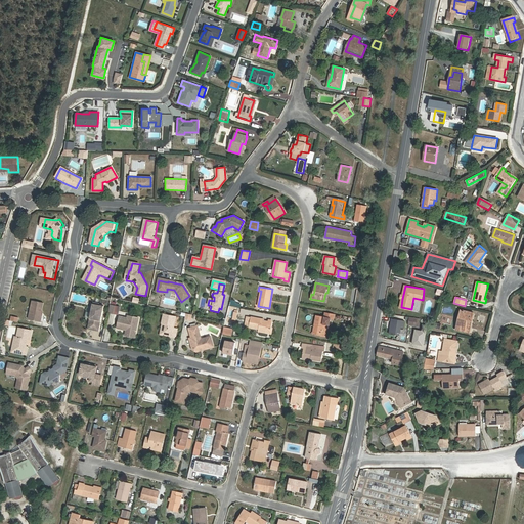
[(44,315),(45,314),(46,313),(45,311),(46,304),(35,302),(32,320),(44,322),(45,318),(43,318),(44,315)]
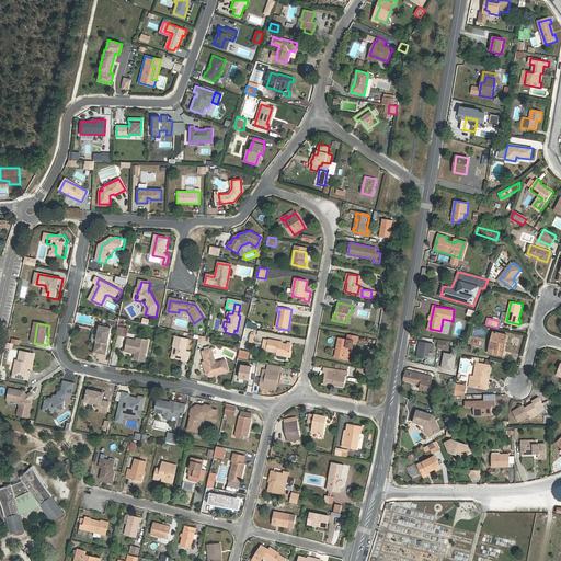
[(109,325),(102,323),(95,353),(107,355),(114,328),(109,327),(109,325)]
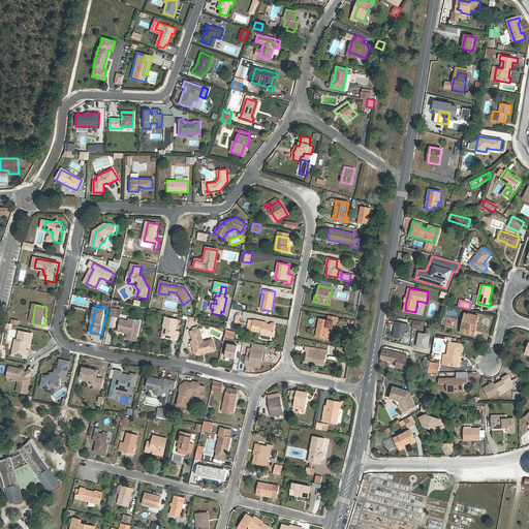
[(110,315),(120,317),(121,309),(111,307),(110,315)]
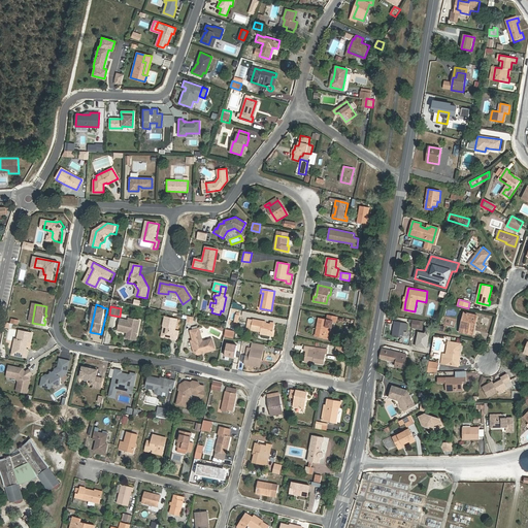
[(461,331),(471,334),(474,320),(476,321),(477,315),(465,311),(461,331)]
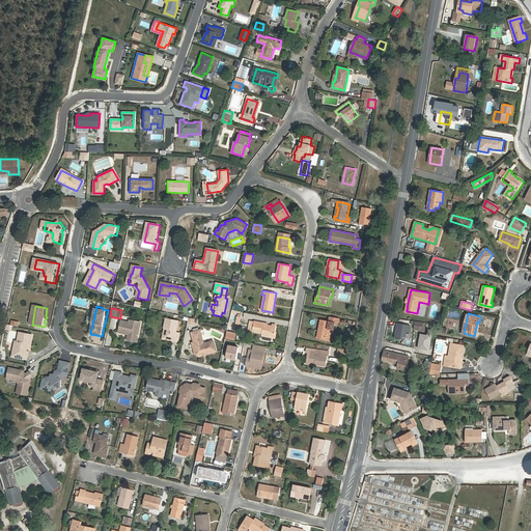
[(165,329),(166,329),(165,335),(168,340),(175,341),(174,342),(178,343),(180,334),(177,333),(179,323),(167,319),(165,329)]
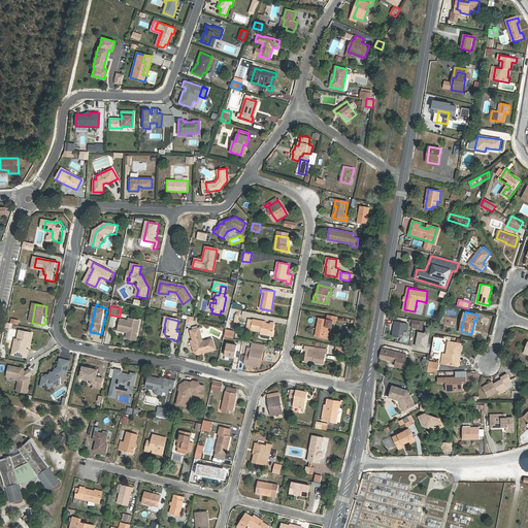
[(119,331),(128,333),(127,339),(136,341),(140,322),(130,319),(129,322),(121,320),(119,331)]
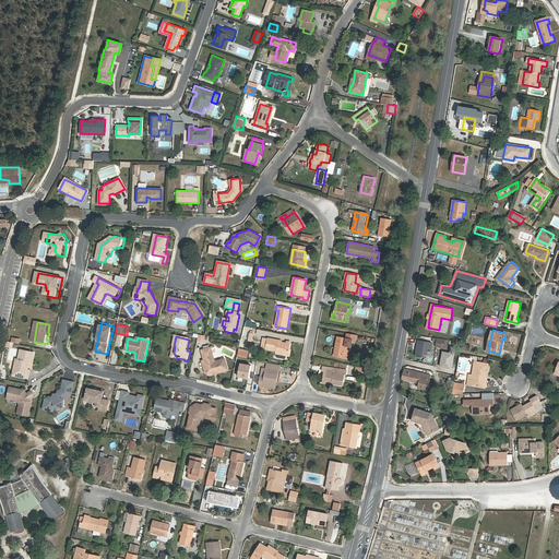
[(348,351),(347,351),(344,349),(345,346),(346,339),(337,337),(334,355),(347,357),(348,351)]
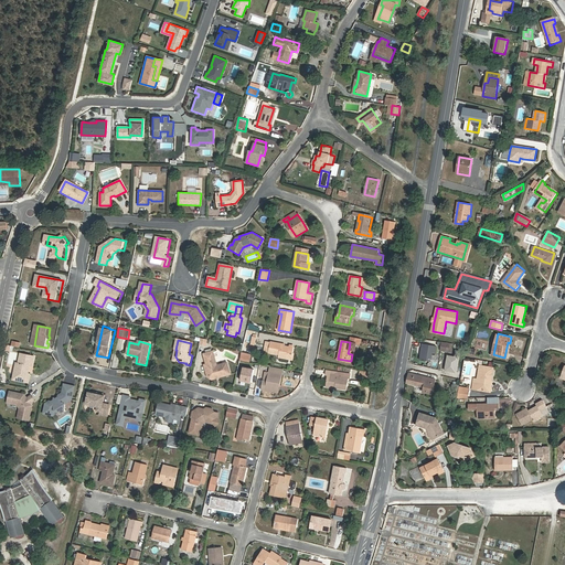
[(270,342),(269,352),(279,354),(279,356),(289,359),(292,360),(294,354),(292,353),(294,345),(289,345),(289,347),(285,345),(285,344),(270,342)]
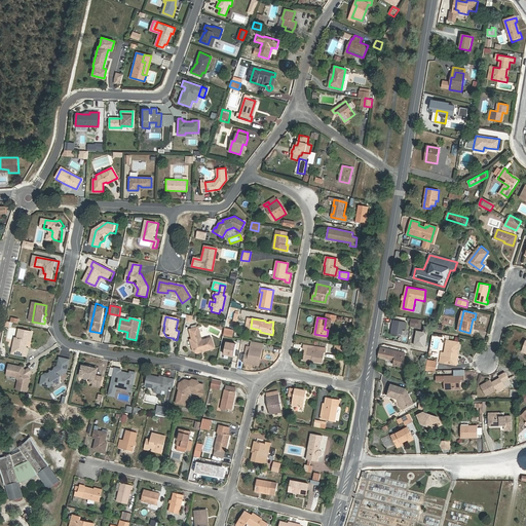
[(411,320),(407,320),(406,322),(411,323),(411,325),(410,327),(420,328),(421,321),(412,318),(411,320)]
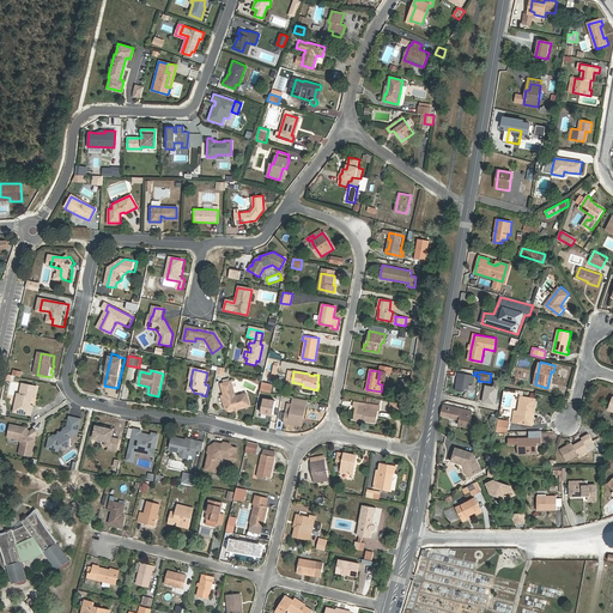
[(192,380),(190,380),(188,393),(201,395),(202,394),(194,393),(190,387),(192,380)]
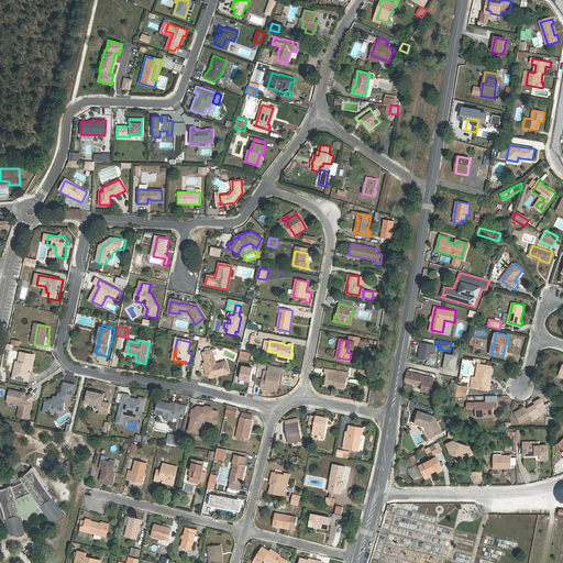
[(205,364),(202,364),(207,374),(210,376),(219,374),(219,376),(229,373),(225,361),(216,364),(211,351),(201,353),(205,364)]
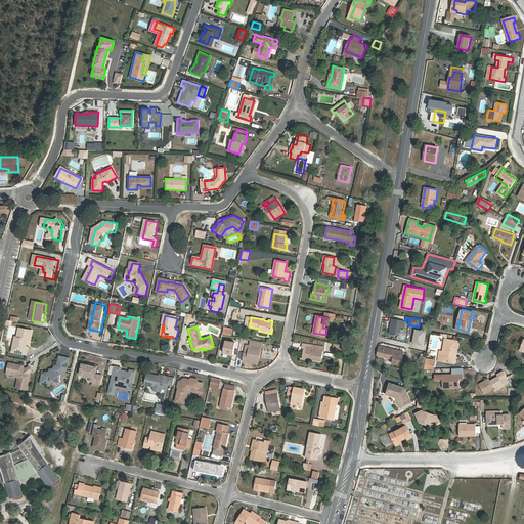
[(17,338),(14,353),(30,356),(31,348),(29,348),(31,340),(33,341),(35,332),(22,329),(19,338),(17,338)]
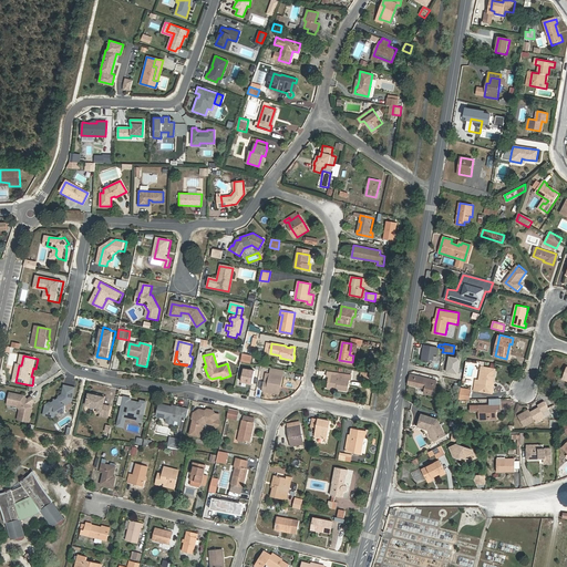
[(484,367),(482,380),(480,380),(476,380),(475,390),(491,392),(493,381),(494,381),(495,369),(484,367)]
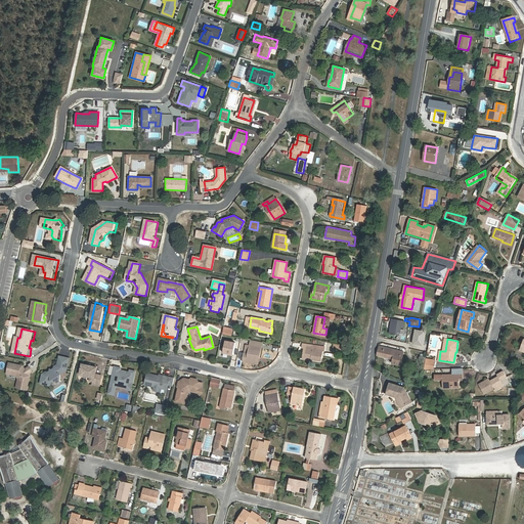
[(234,354),(235,341),(225,340),(223,353),(234,354)]
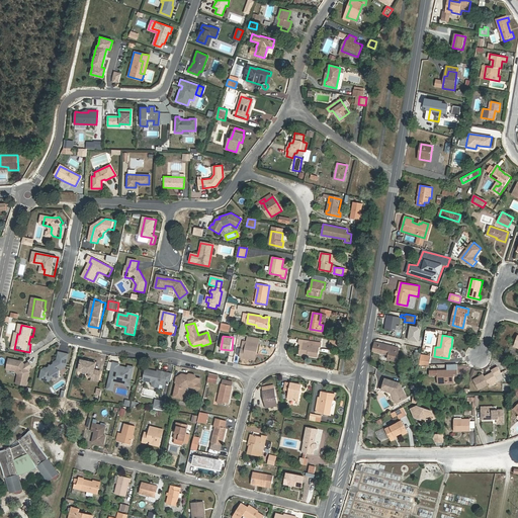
[(308,355),(318,357),(319,346),(321,346),(321,342),(298,339),(298,343),(300,344),(299,353),(308,355)]
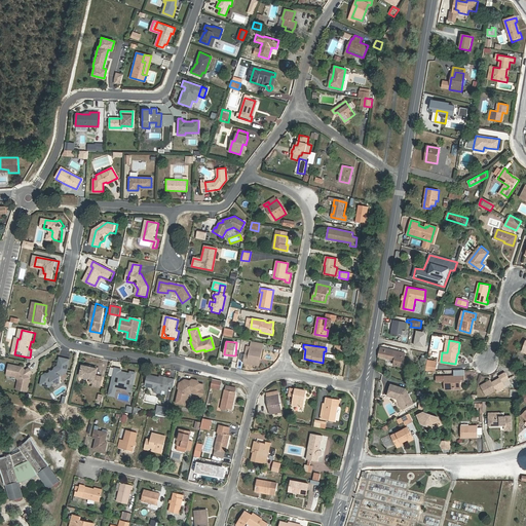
[(262,348),(250,346),(249,354),(237,353),(236,361),(257,365),(258,357),(261,358),(262,348)]
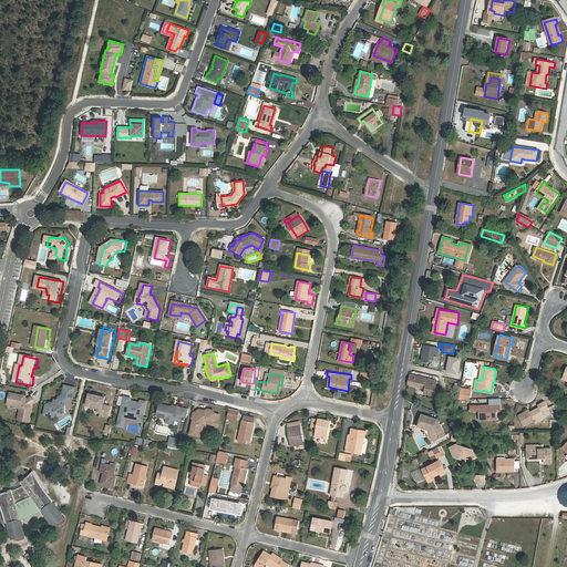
[(434,395),(435,391),(436,385),(432,384),(433,380),(411,374),(409,385),(426,389),(425,393),(434,395)]
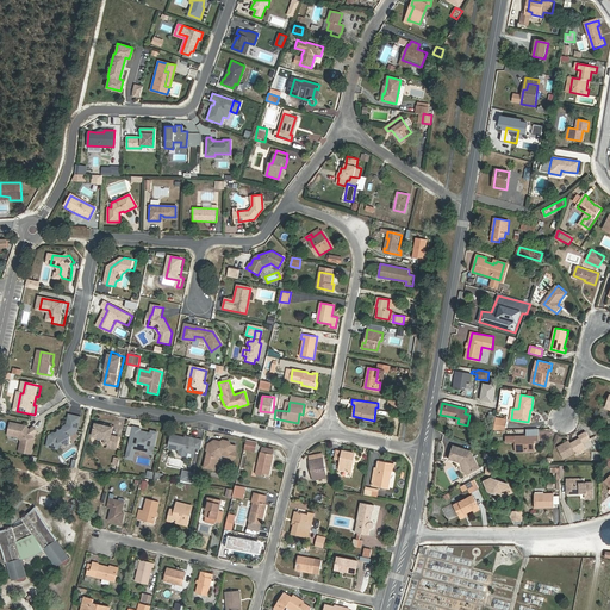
[(49,435),(47,447),(56,449),(57,443),(60,443),(66,446),(69,443),(70,436),(78,431),(80,417),(68,415),(67,421),(69,423),(62,427),(62,433),(60,430),(57,431),(57,434),(53,433),(49,435)]
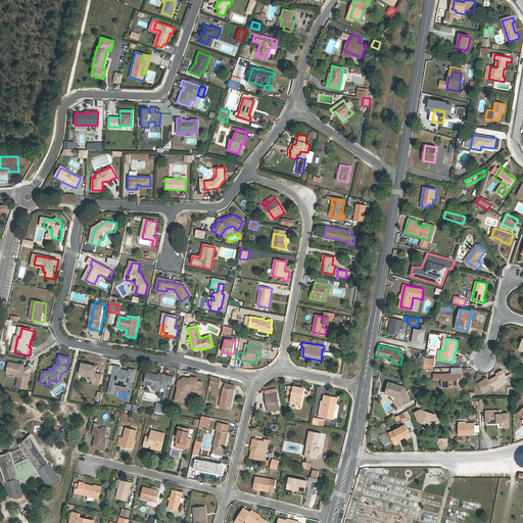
[(434,360),(429,359),(428,365),(425,364),(424,369),(433,369),(434,360)]
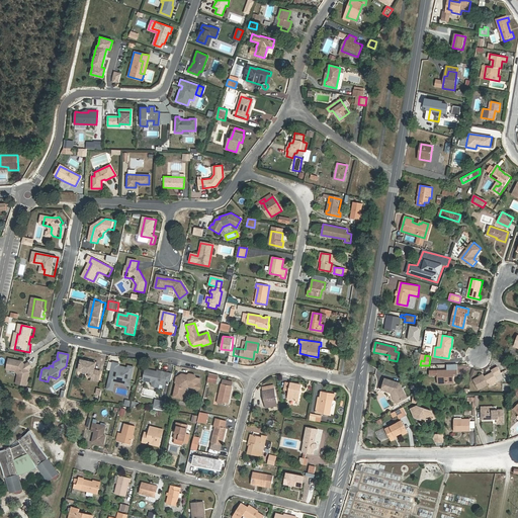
[(12,360),(10,365),(14,366),(15,367),(14,370),(19,371),(21,374),(19,383),(29,385),(32,373),(30,370),(34,368),(31,363),(26,366),(25,364),(25,362),(12,360)]
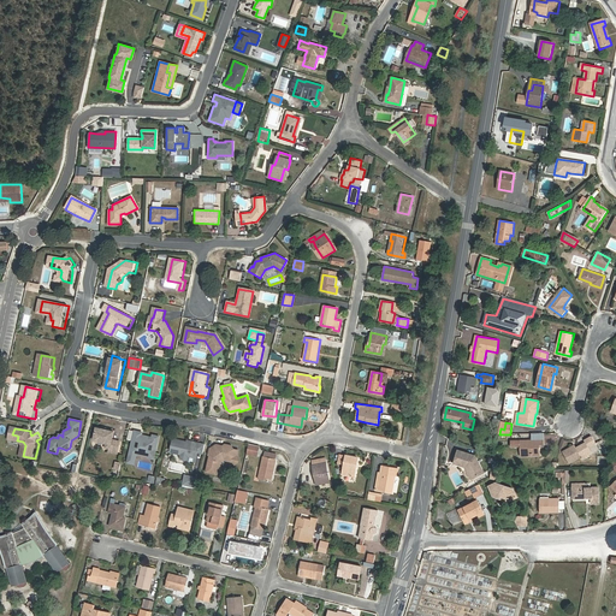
[(102,430),(96,428),(93,442),(106,444),(110,445),(110,450),(108,451),(117,452),(119,442),(112,440),(113,432),(107,431),(102,430)]
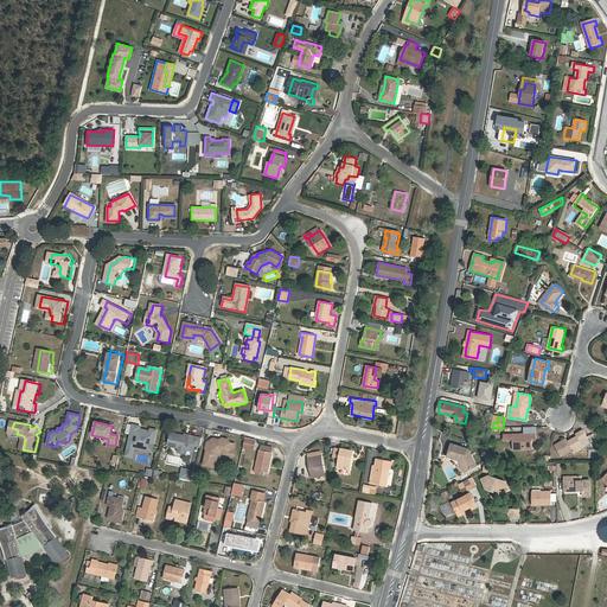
[(140,427),(132,425),(131,433),(140,435),(141,429),(139,429),(140,427)]
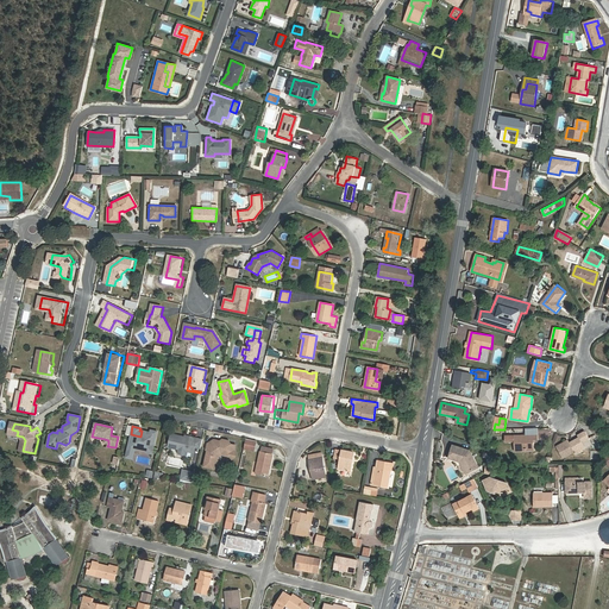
[(140,437),(131,434),(127,451),(135,452),(135,451),(137,450),(142,451),(143,446),(146,447),(146,452),(148,453),(151,454),(152,453),(157,432),(151,431),(150,433),(142,431),(140,437)]
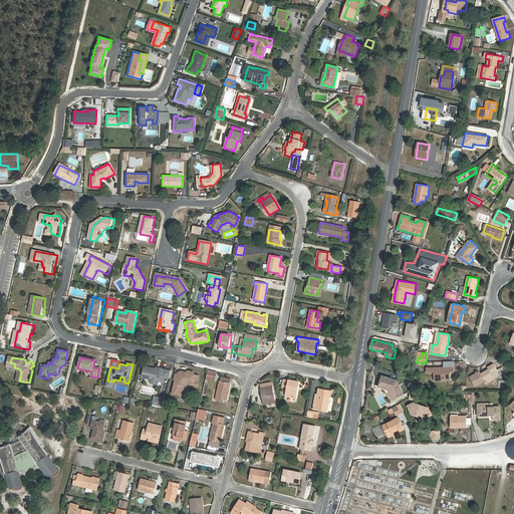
[(481,372),(471,377),(476,387),(486,381),(487,383),(495,378),(492,373),(498,370),(495,364),(488,367),(490,370),(483,374),(481,372)]
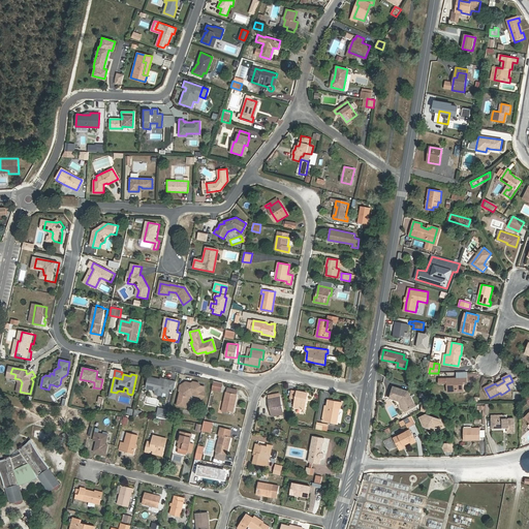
[(448,392),(459,392),(459,389),(465,387),(465,382),(468,381),(468,376),(460,376),(460,378),(447,378),(448,392)]
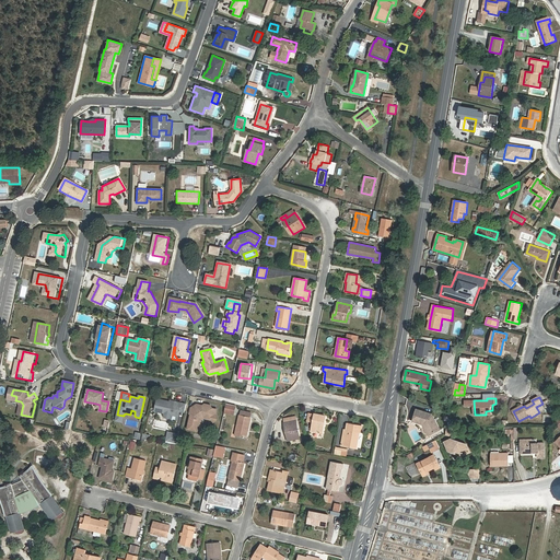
[(170,403),(158,399),(154,411),(164,413),(163,416),(164,418),(168,419),(170,418),(171,415),(177,417),(178,411),(181,404),(173,401),(173,405),(170,404),(171,403),(170,403)]
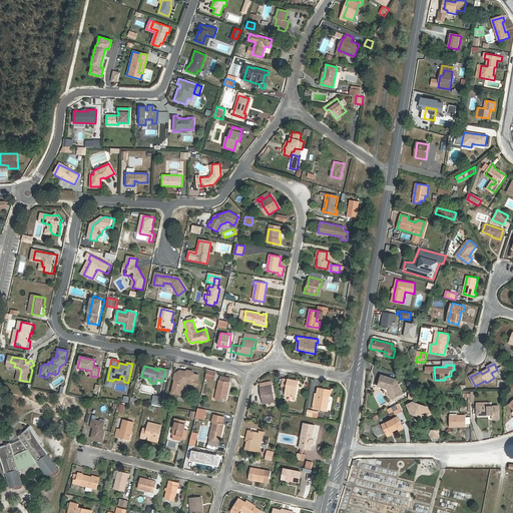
[(215,371),(206,369),(204,378),(213,380),(215,371)]
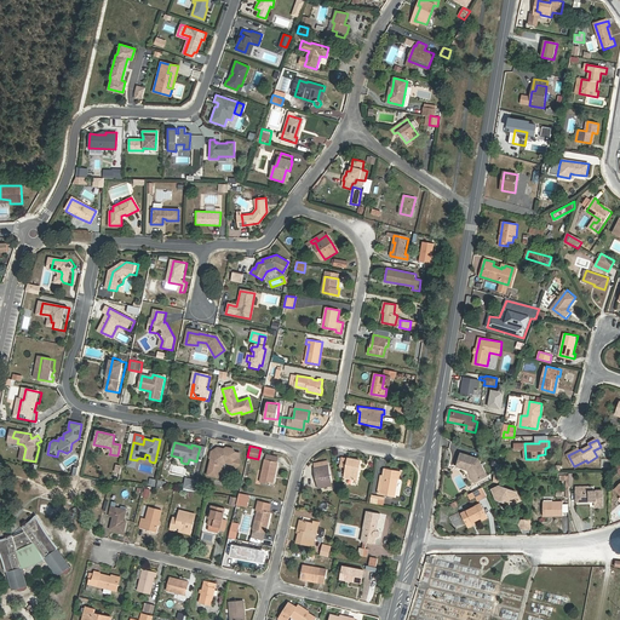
[(217,447),(211,451),(210,457),(211,458),(207,475),(220,477),(222,471),(220,471),(222,464),(225,463),(235,468),(234,464),(235,459),(237,458),(239,453),(234,452),(231,448),(225,447),(223,448),(224,451),(220,453),(217,447)]
